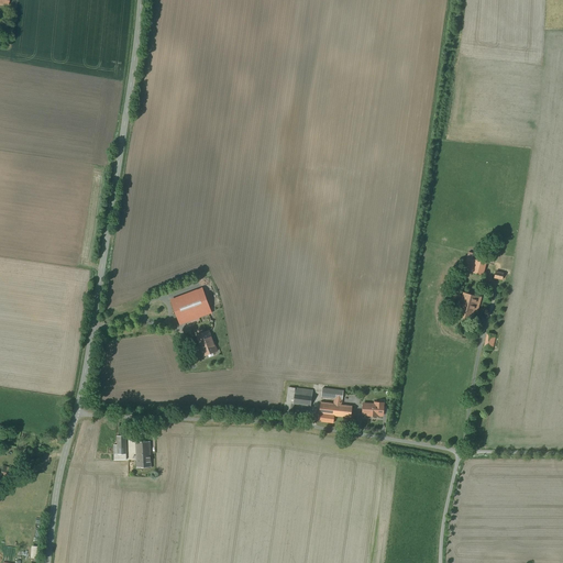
[(486,263),(473,258),(474,253),(468,252),(464,271),(483,276),(486,263)]
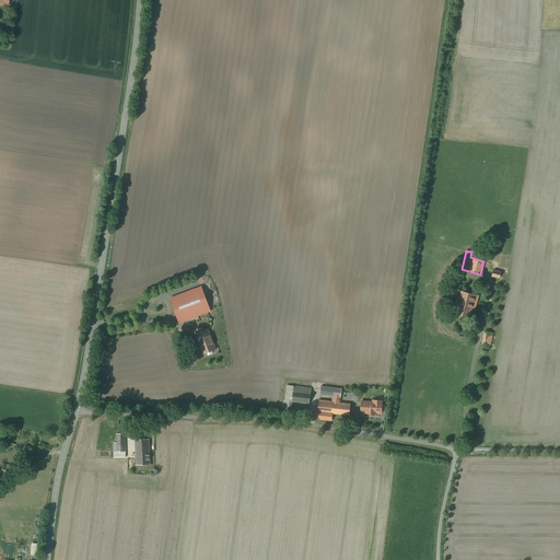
[(201,288),(171,299),(179,323),(190,318),(189,316),(210,308),(201,288)]
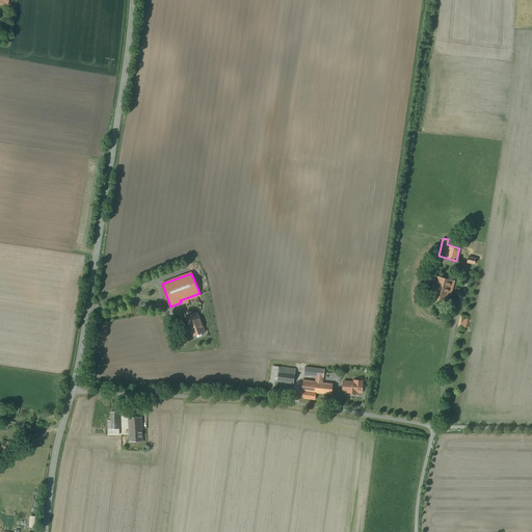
[(432,273),(425,277),(429,284),(436,281),(432,273)]
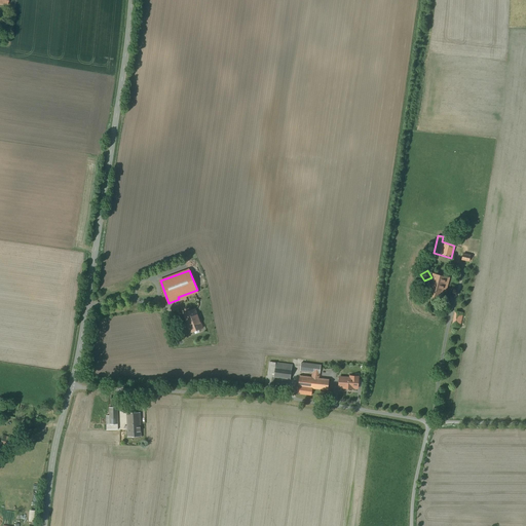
[(446,277),(434,274),(427,295),(441,298),(446,277)]
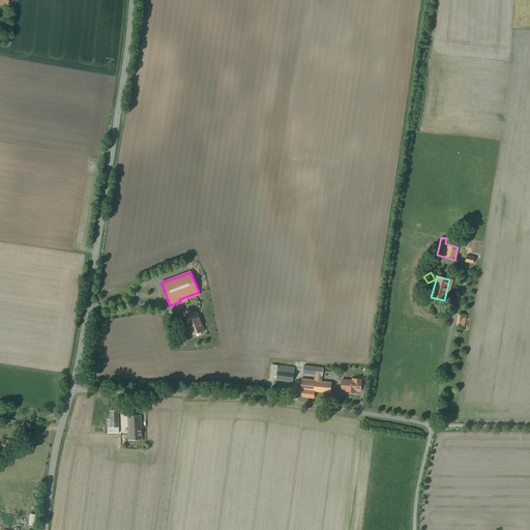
[(197,312),(185,316),(189,329),(192,335),(205,330),(203,324),(202,324),(197,312)]
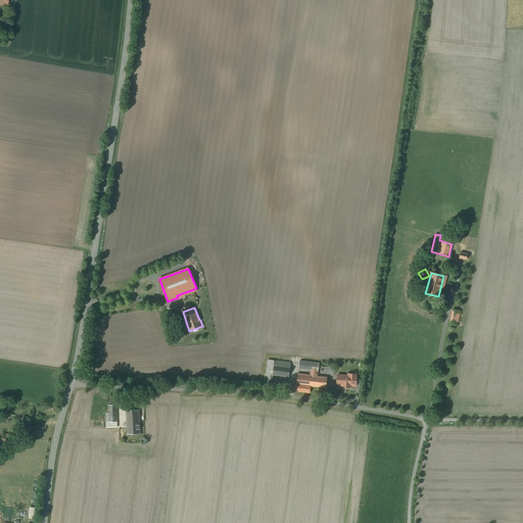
[(461,311),(453,310),(449,324),(457,325),(461,311)]
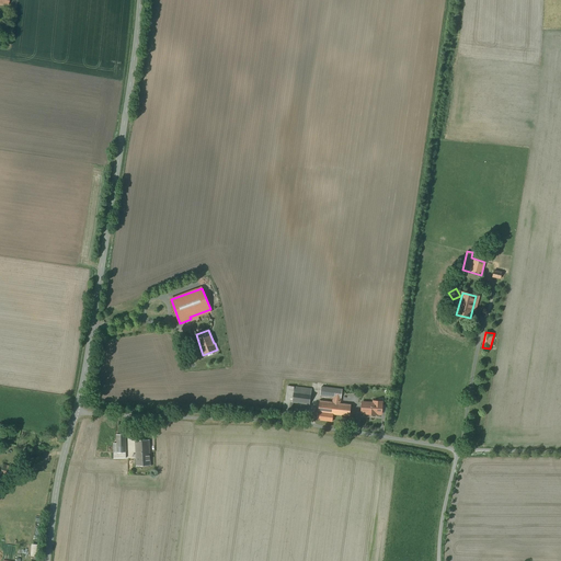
[(295,387),(288,386),(286,401),(285,401),(283,412),(289,413),(290,402),(293,402),(295,387)]
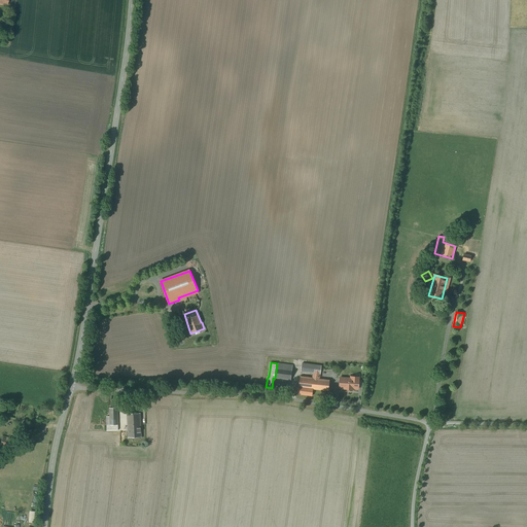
[(293,365),(277,363),(275,378),(291,380),(293,365)]
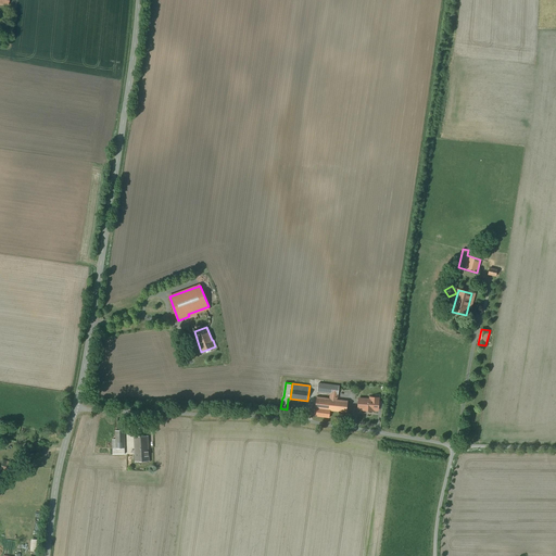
[(328,400),(328,399),(317,397),(316,408),(330,411),(331,411),(333,411),(336,400),(338,401),(339,386),(318,383),(317,392),(330,393),(329,400),(328,400)]
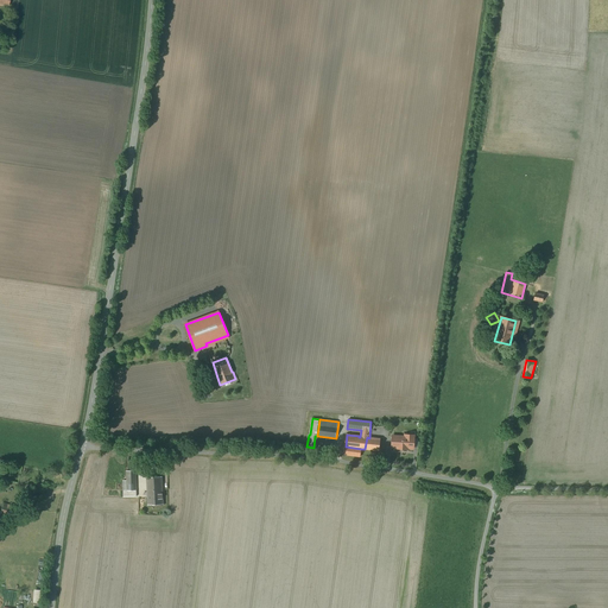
[(405,437),(392,436),(392,447),(397,447),(397,449),(400,449),(400,448),(403,449),(409,449),(409,448),(413,448),(415,448),(415,435),(405,435),(405,437)]
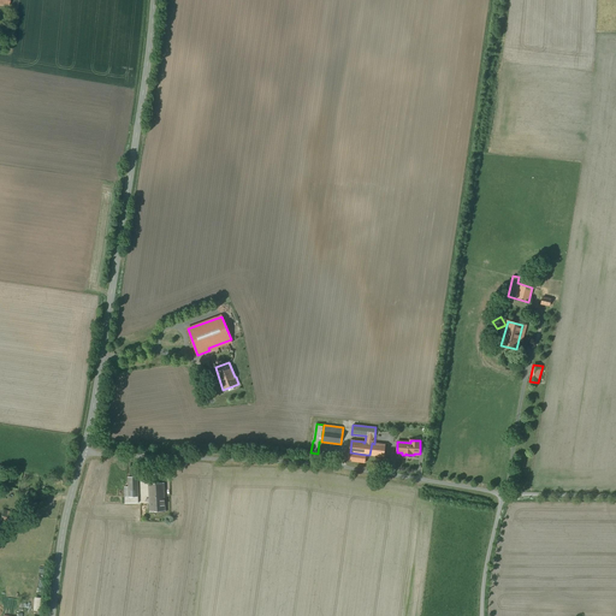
[(374,444),(372,443),(369,455),(384,456),(385,444),(374,444)]
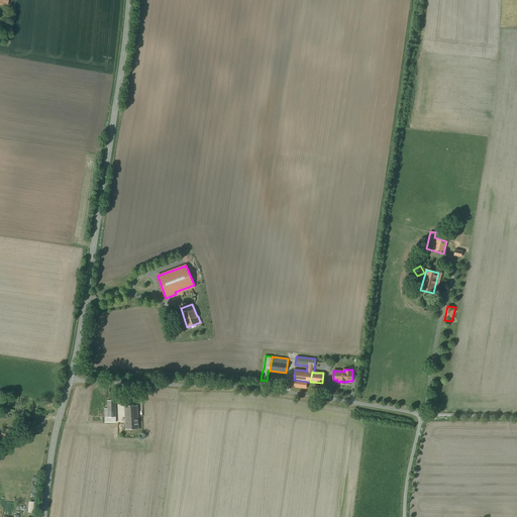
[(294,380),(293,380),(293,386),(306,388),(307,382),(294,380)]
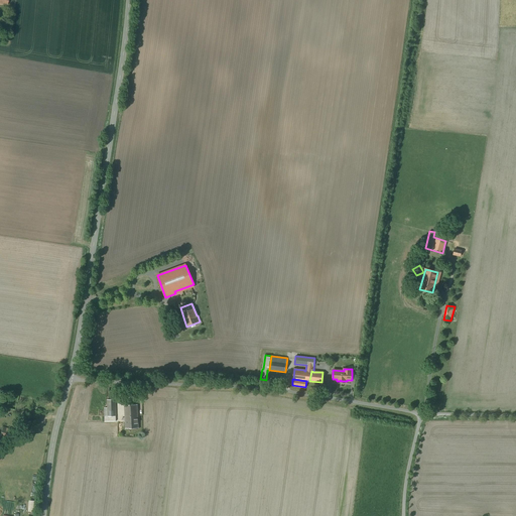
[(137,404),(125,405),(125,413),(137,413),(137,404)]
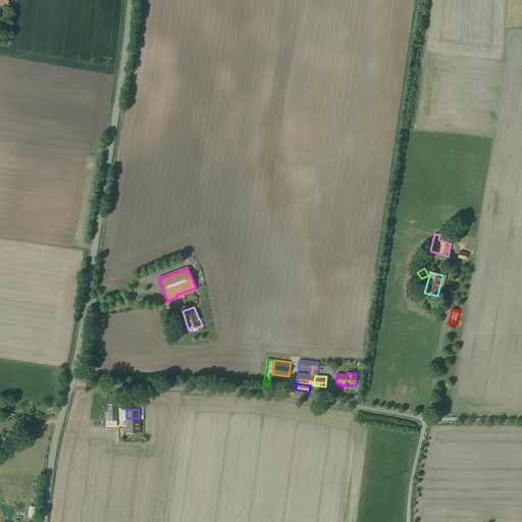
[(139,418),(126,418),(127,433),(140,432),(139,418)]
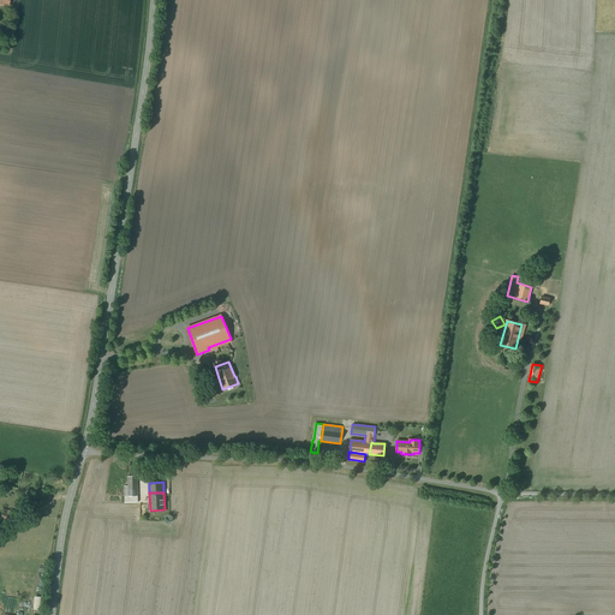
[(17,513),(4,509),(0,519),(0,520),(13,525),(17,513)]
